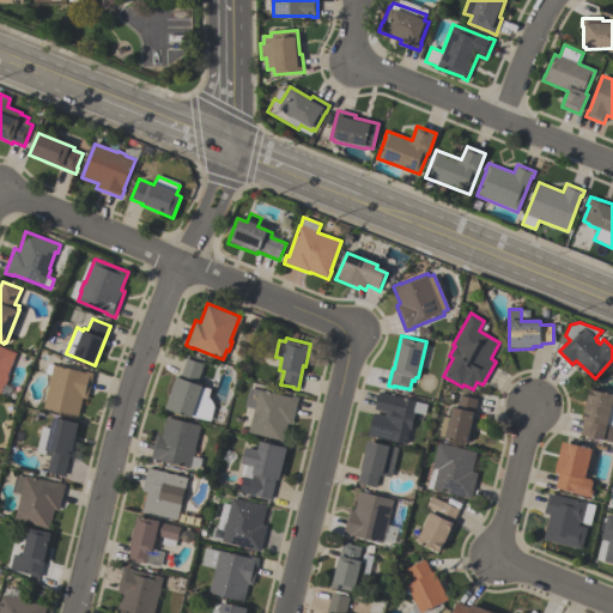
[(0,345),(17,352),(7,376),(8,376),(6,383),(5,383),(0,394),(0,345)]
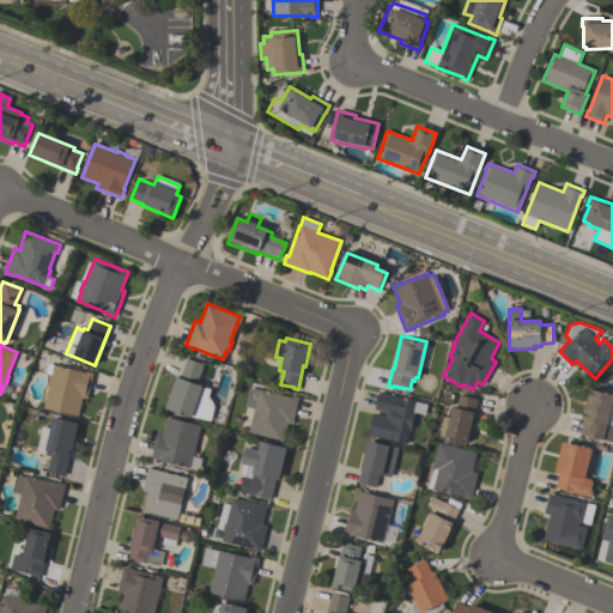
[(208,396),(211,399),(212,401),(214,405),(210,420),(193,417),(165,407),(177,376),(180,377),(187,358),(204,364),(198,382),(211,387),(208,396)]
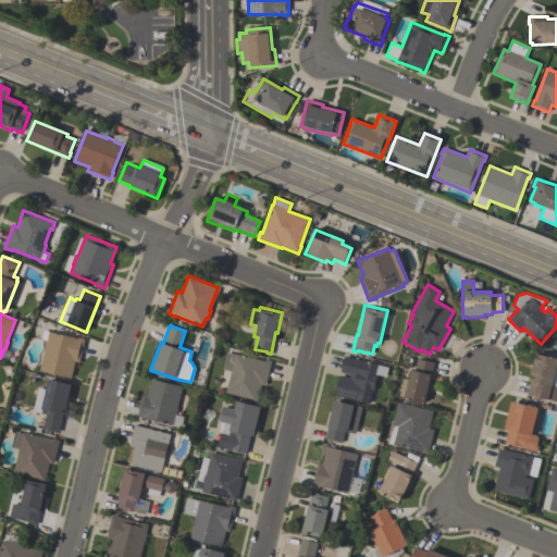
[(85,338),(79,362),(75,361),(71,376),(40,370),(45,348),(44,348),(46,339),(41,338),(42,330),(77,337),(77,336),(85,338)]
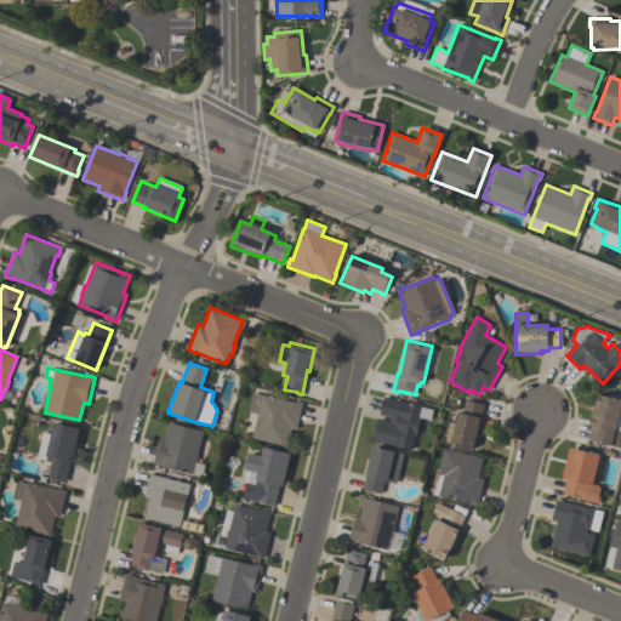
[(288,448),(279,445),(280,444),(251,438),(257,412),(249,410),(252,392),(295,402),(296,400),(302,402),(296,429),(292,428),(288,448)]
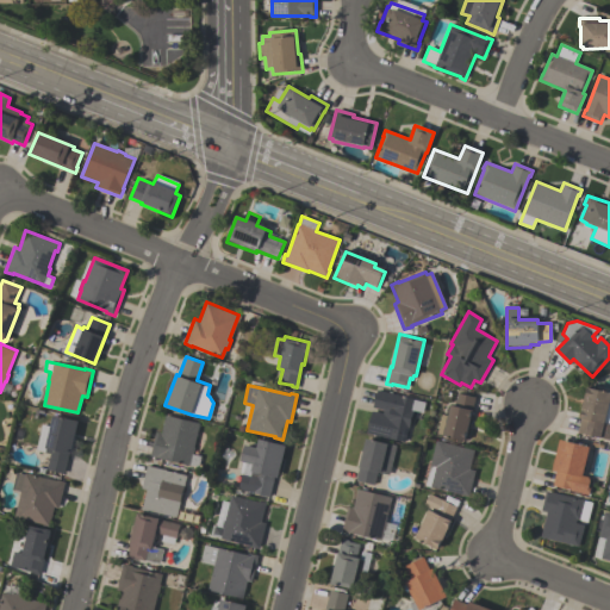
[(609,437),(578,430),(582,417),(580,417),(587,385),(609,390),(609,437)]
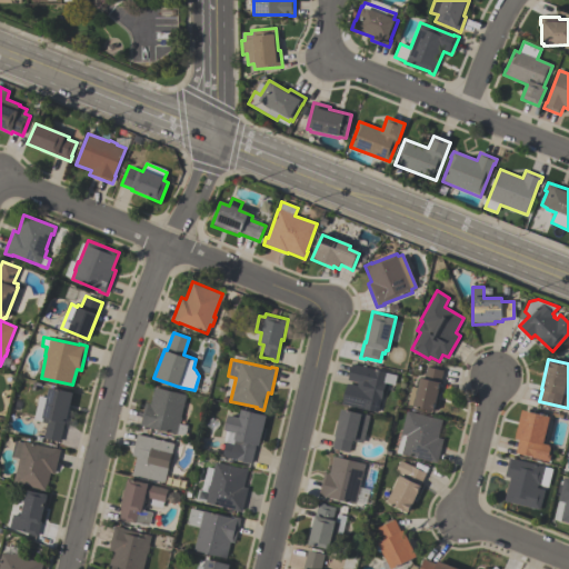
[(352,363),(375,369),(375,370),(397,375),(395,385),(387,382),(382,399),(380,399),(378,411),(343,403),(348,382),(358,385),(358,382),(348,380),(352,363)]
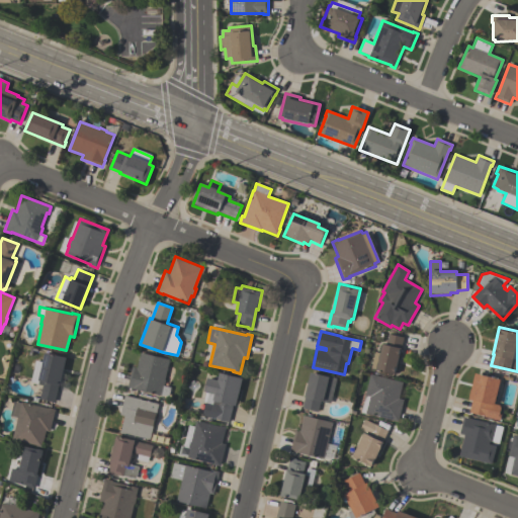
[(404,337),(396,373),(371,367),(375,351),(381,353),(383,343),(386,344),(389,334),(404,337)]
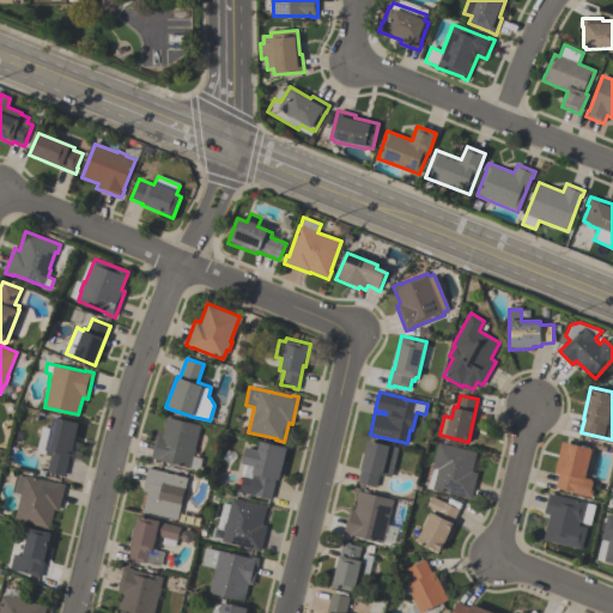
[(151,457),(157,434),(163,435),(167,416),(201,424),(193,455),(201,457),(199,468),(151,457)]
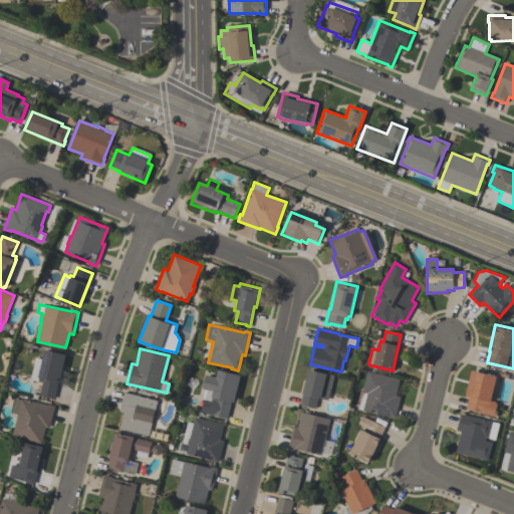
[(66,353),(61,377),(59,376),(54,398),(39,395),(42,381),(30,378),(35,356),(43,358),(45,349),(66,353)]
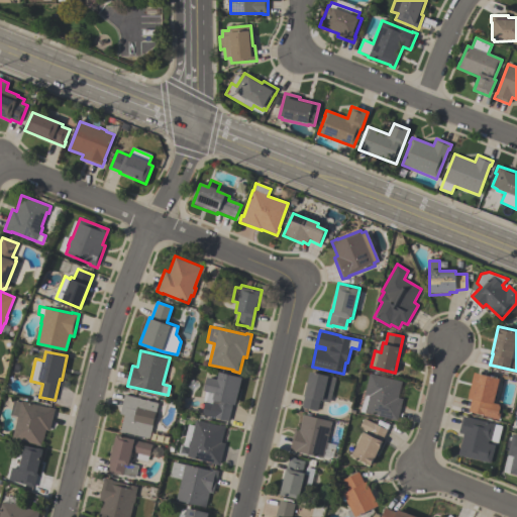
[(330,402),(320,399),(317,410),(302,406),(310,370),(330,375),(329,376),(335,377),(330,402)]
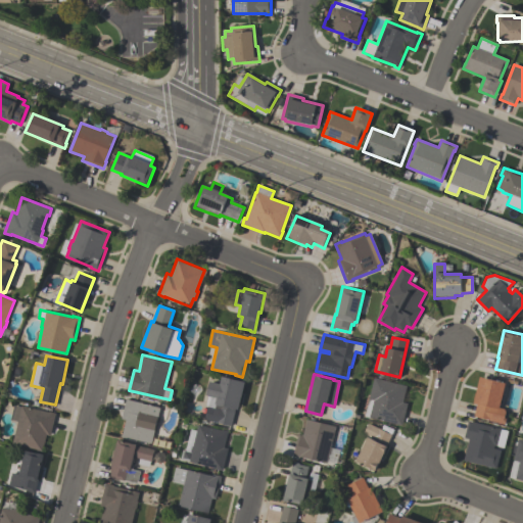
[(203,419),(206,406),(207,406),(210,394),(206,393),(209,380),(221,383),(223,375),(245,380),(239,409),(235,408),(231,425),(203,419)]
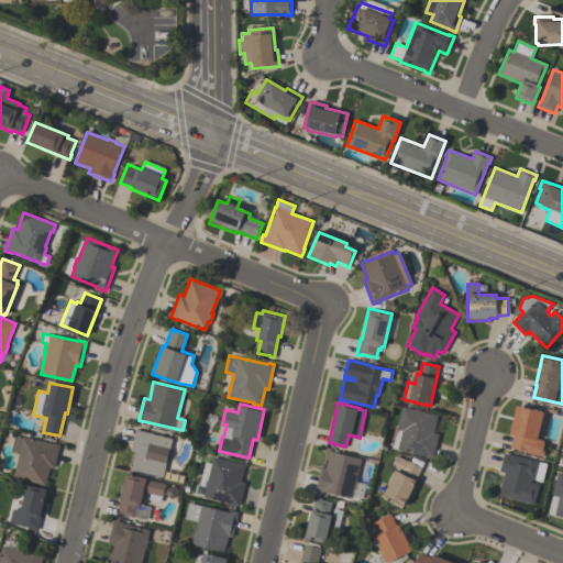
[(543,456),(527,452),(527,451),(510,446),(514,433),(510,432),(517,404),(544,410),(538,438),(545,440),(543,449),(545,449),(543,456)]
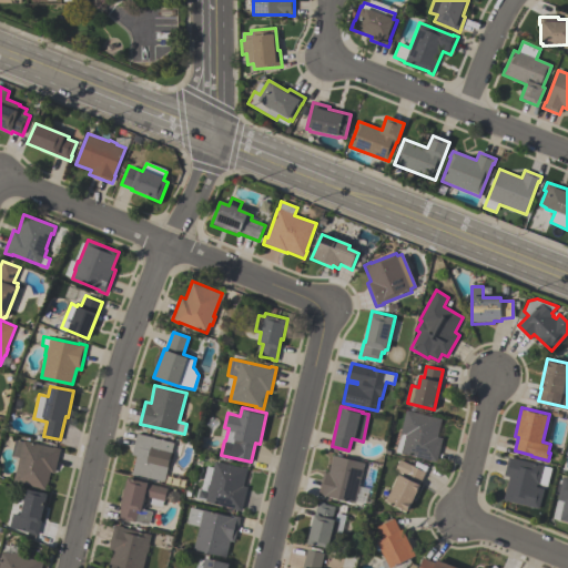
[(437,462),(395,452),(406,409),(442,418),(438,436),(443,437),(437,462)]
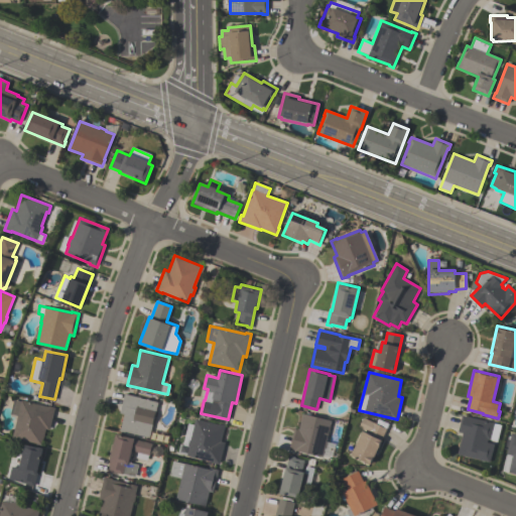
[(148,437),(120,429),(124,413),(119,412),(124,393),(157,402),(148,437)]
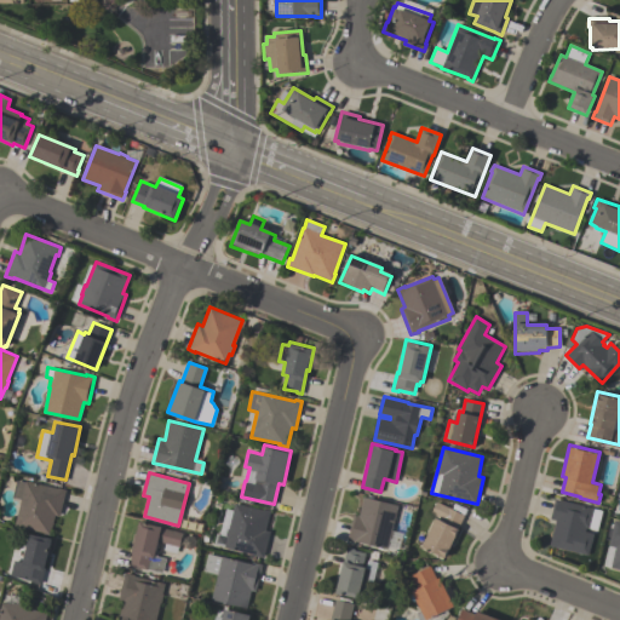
[(21,498),(12,495),(17,480),(24,481),(26,480),(58,488),(58,487),(65,488),(59,516),(55,515),(50,533),(15,524),(21,498)]
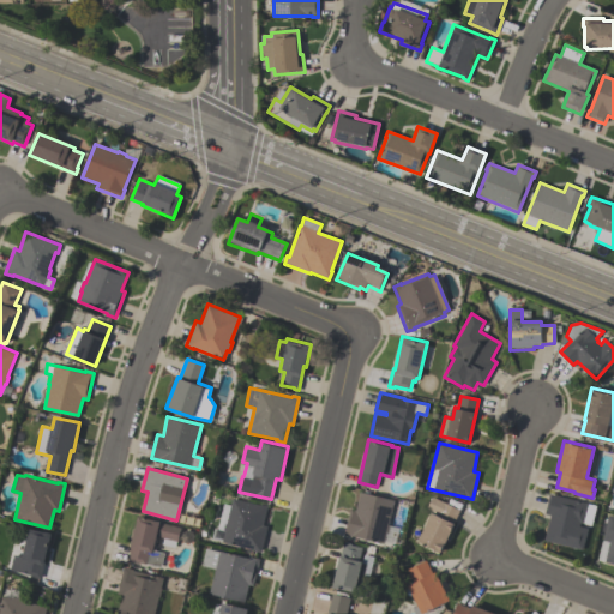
[(395,500),(387,527),(389,527),(387,534),(386,533),(384,542),(353,535),(351,536),(343,535),(350,509),(356,510),(360,492),(395,500)]
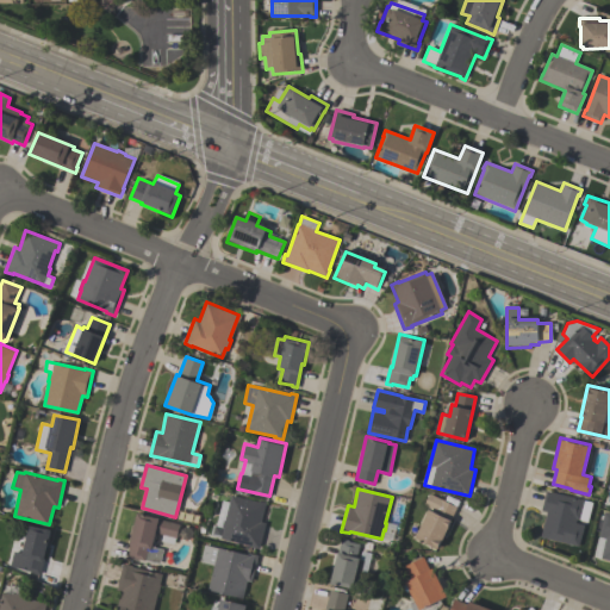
[(541,536),(547,510),(541,509),(546,490),(593,502),(589,521),(577,518),(576,522),(584,524),(579,546),(541,536)]
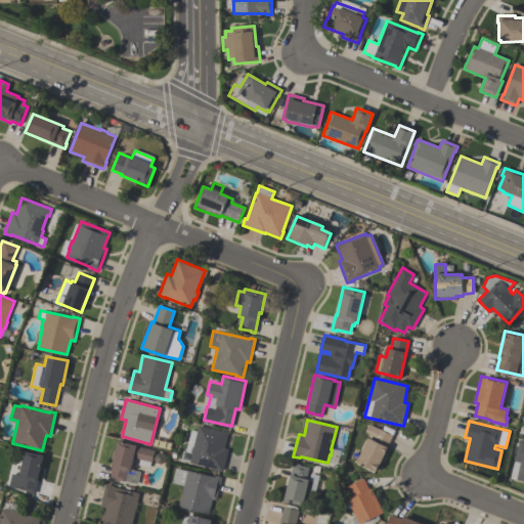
[(357,461),(369,436),(364,434),(368,424),(392,435),(387,445),(388,446),(377,471),(357,461)]
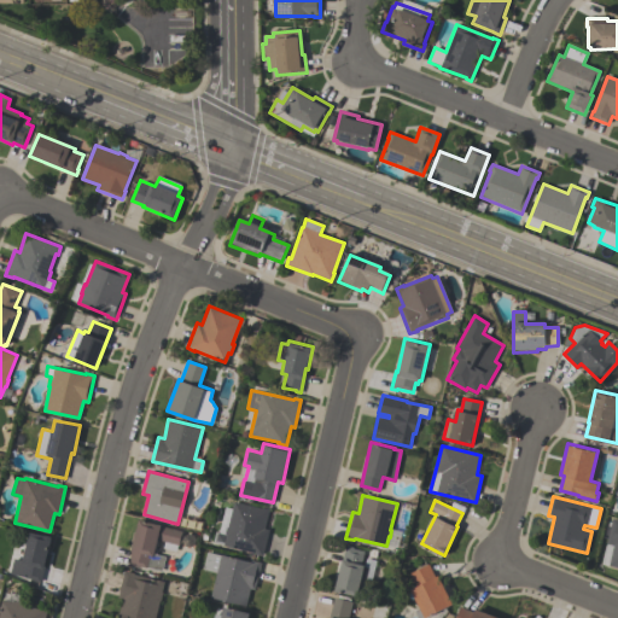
[(269,508),(264,529),(269,530),(263,555),(255,554),(256,553),(213,542),(215,531),(225,534),(226,526),(227,526),(234,501),(262,508),(262,507),(269,508)]
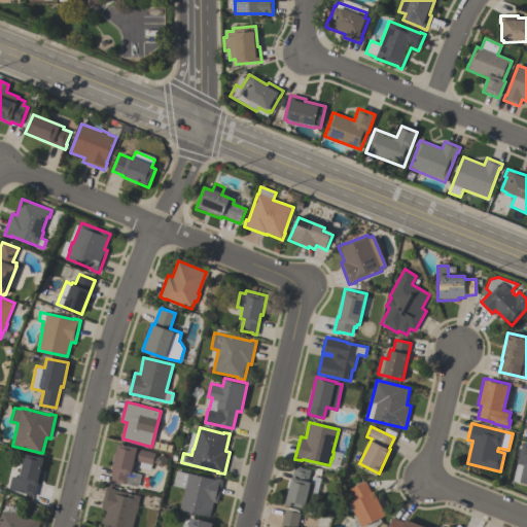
[(109,481),(118,442),(124,443),(124,444),(138,447),(138,448),(155,452),(152,464),(151,464),(150,470),(139,467),(140,461),(135,460),(133,468),(134,468),(133,472),(141,475),(138,487),(114,481),(114,483),(109,481)]
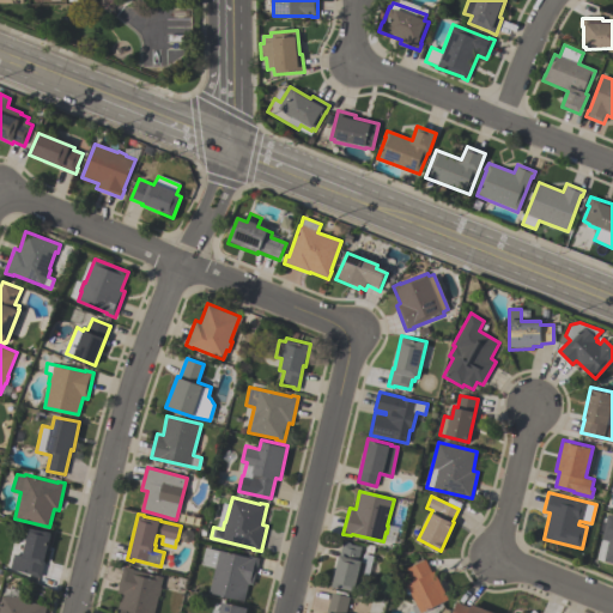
[(612,515),(612,562),(604,560),(608,540),(601,539),(607,514),(612,515)]
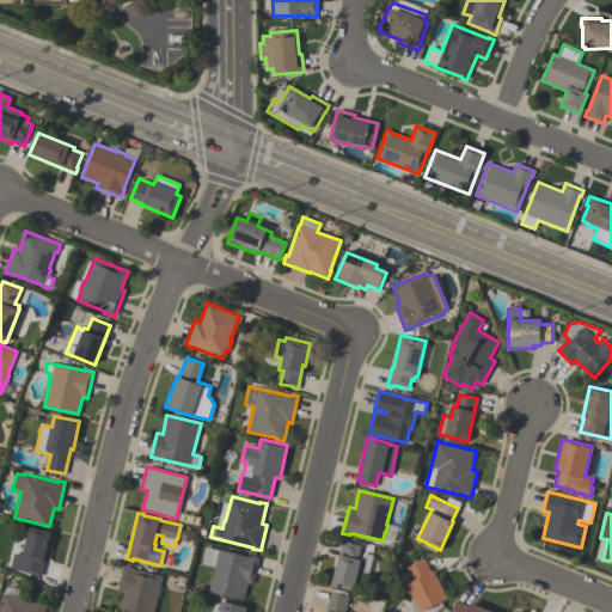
[(14,552),(23,554),(30,526),(46,530),(46,528),(53,530),(49,542),(50,542),(48,555),(46,554),(41,576),(10,568),(14,552)]
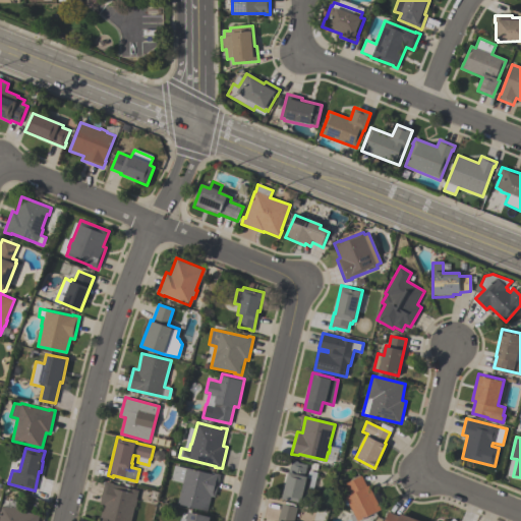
[(307,465),(304,475),(307,476),(308,470),(317,472),(313,487),(309,486),(305,503),(288,499),(287,500),(282,499),(292,460),(298,461),(298,462),(307,465)]
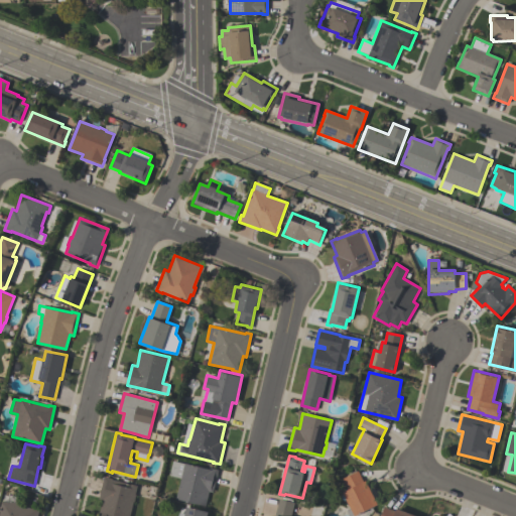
[(218,469),(213,492),(209,491),(206,506),(175,499),(180,479),(169,476),(172,461),(184,464),(184,463),(208,468),(209,467),(218,469)]
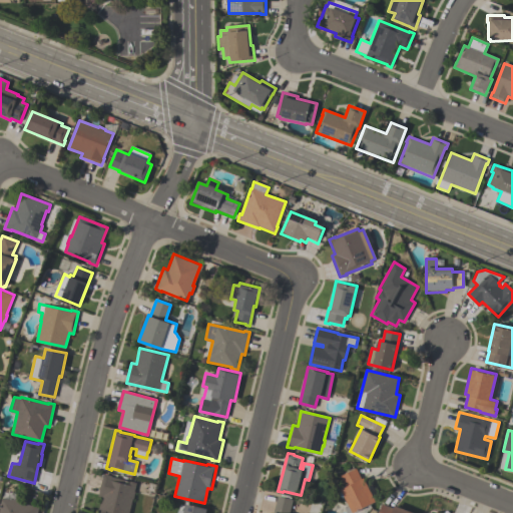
[(354,512),(342,489),(345,487),(340,476),(355,468),(361,479),(364,477),(376,500),(354,512)]
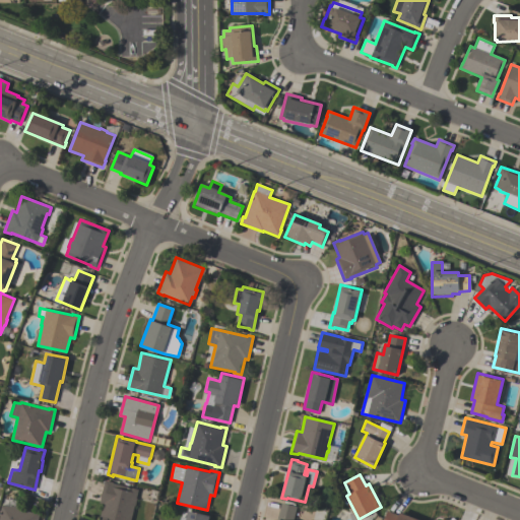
[(100,519),(103,504),(100,503),(105,479),(114,481),(113,483),(138,489),(136,498),(137,499),(135,506),(134,505),(130,519),(100,519)]
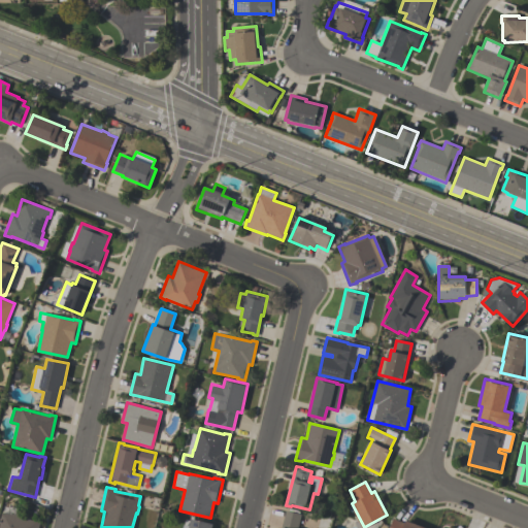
[(281,527),(286,510),(301,514),(298,527),(302,527),(281,527)]
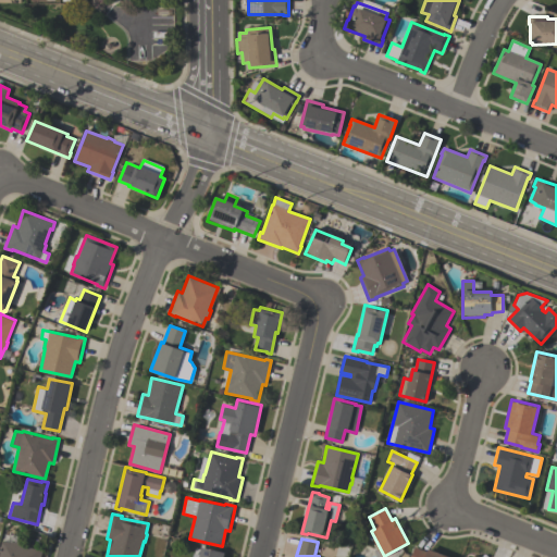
[(0,556),(0,548),(2,541),(11,543),(12,542),(20,544),(20,545),(36,549),(36,547),(44,549),(41,556),(0,556)]
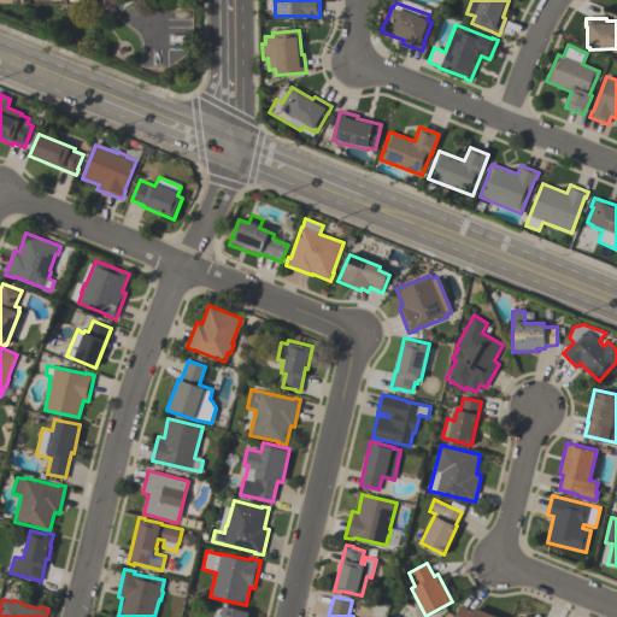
[(212,616),(213,612),(222,613),(224,605),(250,611),(247,616),(212,616)]
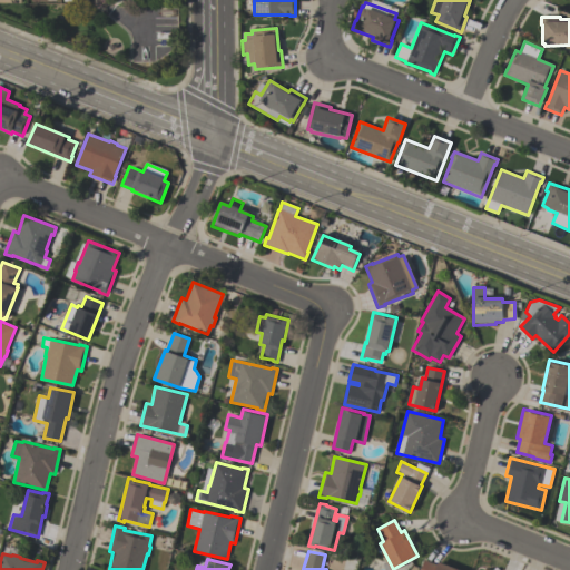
[(420,569),(425,559),(438,564),(439,560),(462,569),(420,569)]
